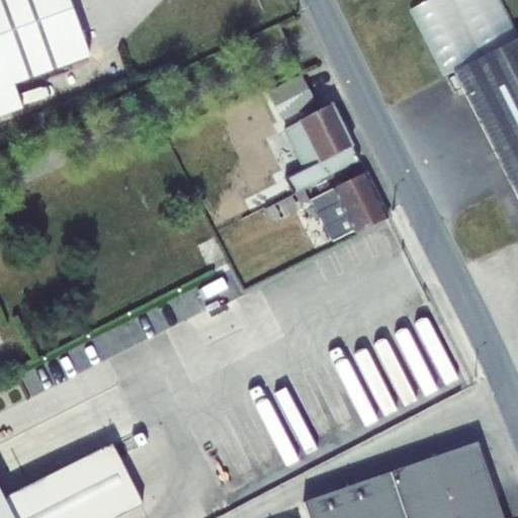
[(70,0),(0,0),(0,117),(23,109),(15,86),(92,58),(70,0)]
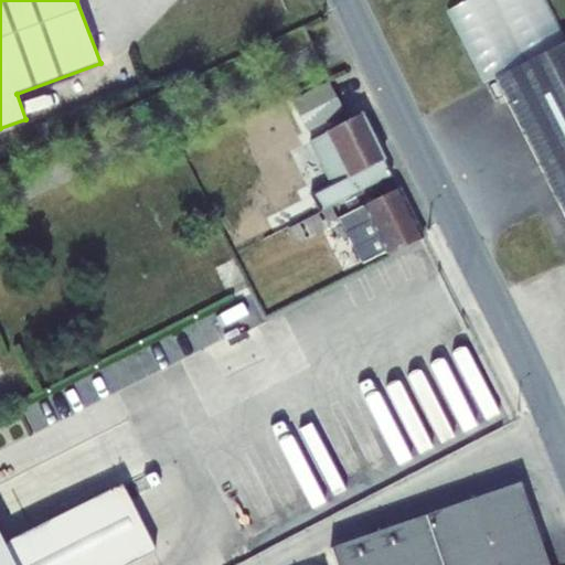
[(497,80),(564,44),(564,31),(548,0),(464,0),(448,8),(487,84),(497,80)]
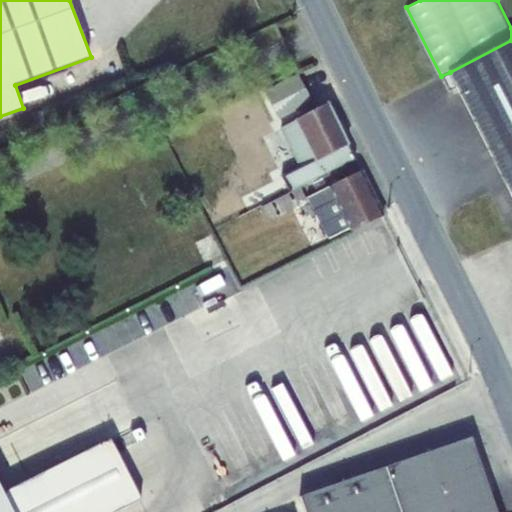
[(511,40),(450,72),(511,193),(511,40)]
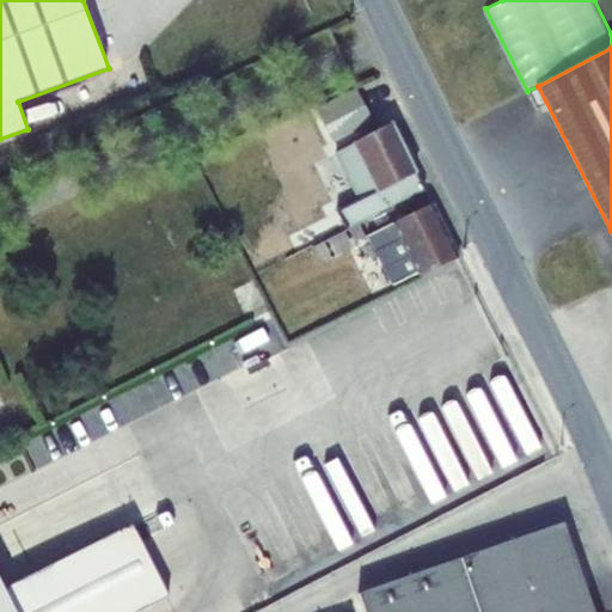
[(356,87),(314,108),(334,145),(374,124),(356,87)]
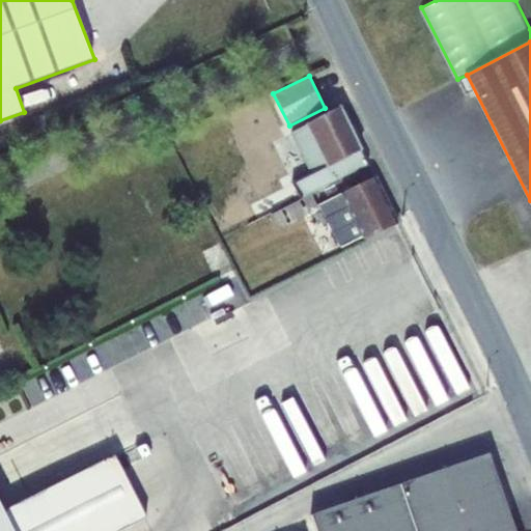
[(339,108),(306,124),(326,166),(359,149),(339,108)]
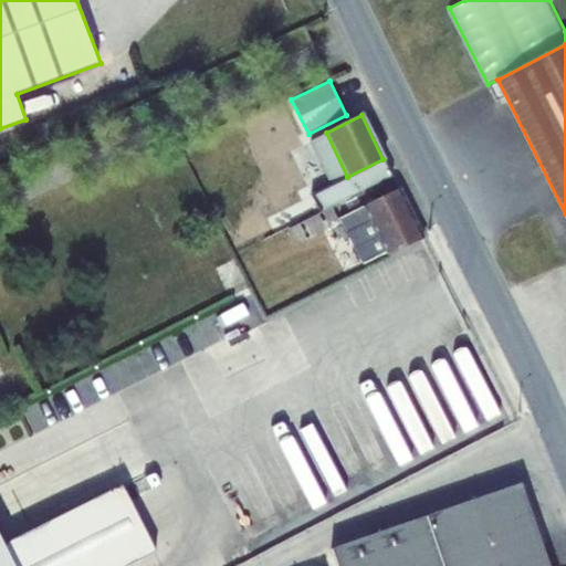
[(347,177),(326,133),(311,142),(332,186),(314,196),(321,211),(336,203),(390,175),(383,159),(347,177)]
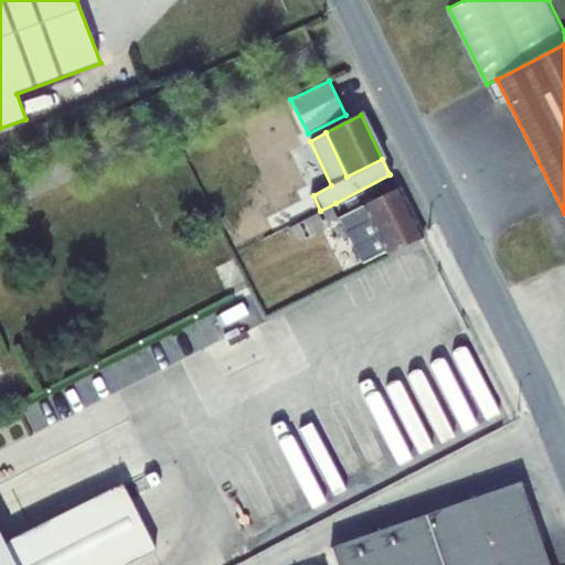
[(398,187),(365,204),(372,220),(388,252),(388,251),(391,255),(425,238),(398,187)]
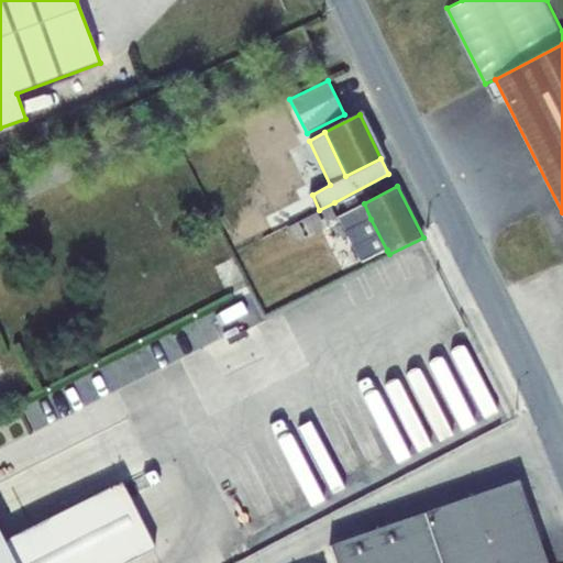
[(334,202),(319,210),(287,228),(288,231),(295,243),(342,219),(334,202)]
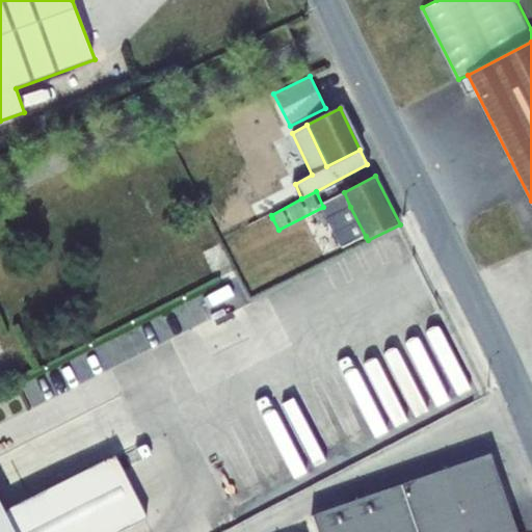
[(366,237),(350,207),(326,218),(342,248),(366,237)]
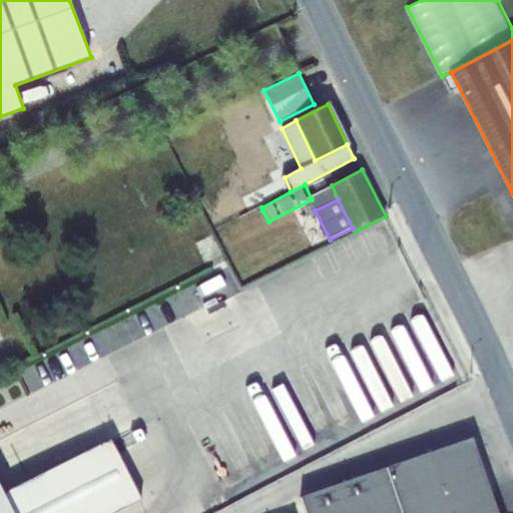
[(263,210),(262,207),(247,213),(248,217),(263,210)]
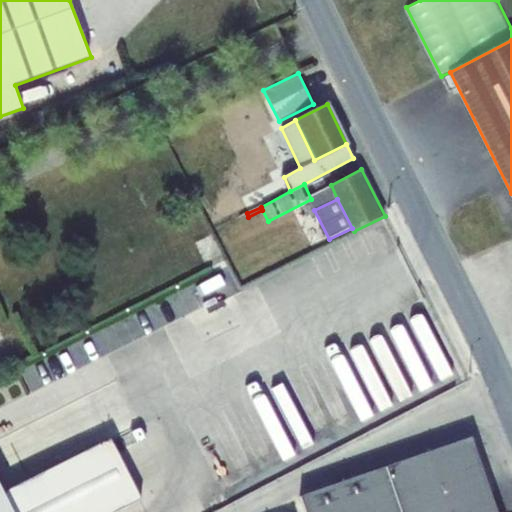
[(304,511),(497,511),(472,438),(300,498),(304,511)]
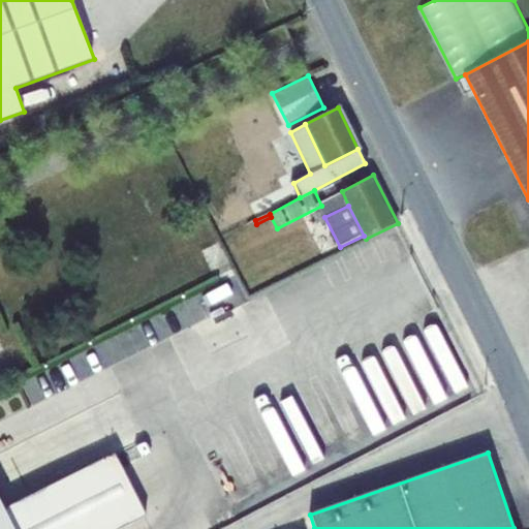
[(0,528),(120,528),(147,516),(115,455),(5,510),(0,499),(0,528)]
